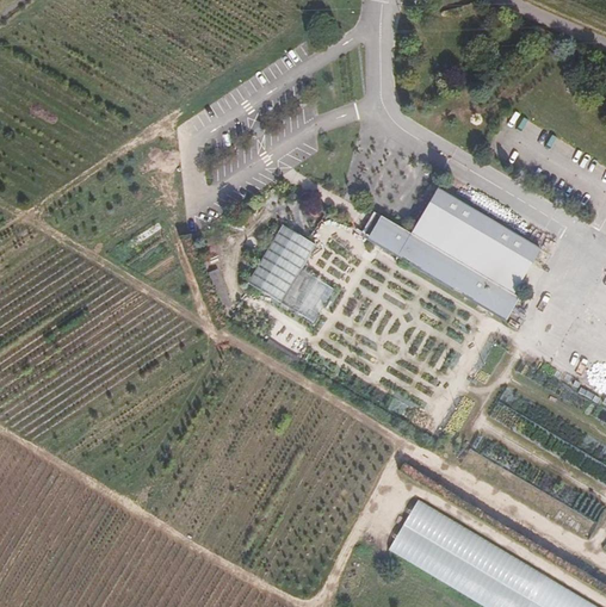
[(437,189),(409,234),(512,292),(538,248),(437,189)]
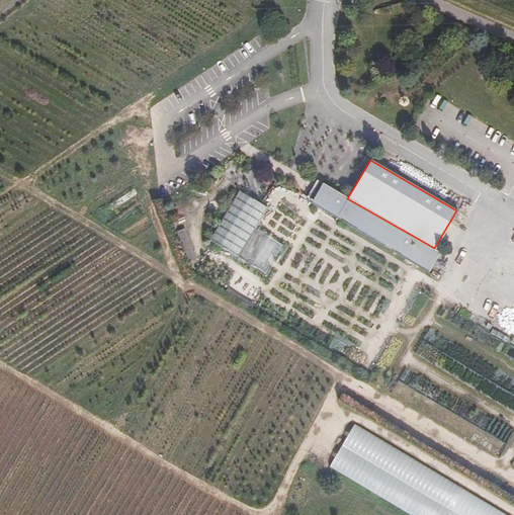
[(323,182),(313,200),(428,270),(439,252),(434,248),(347,198),(323,182)]
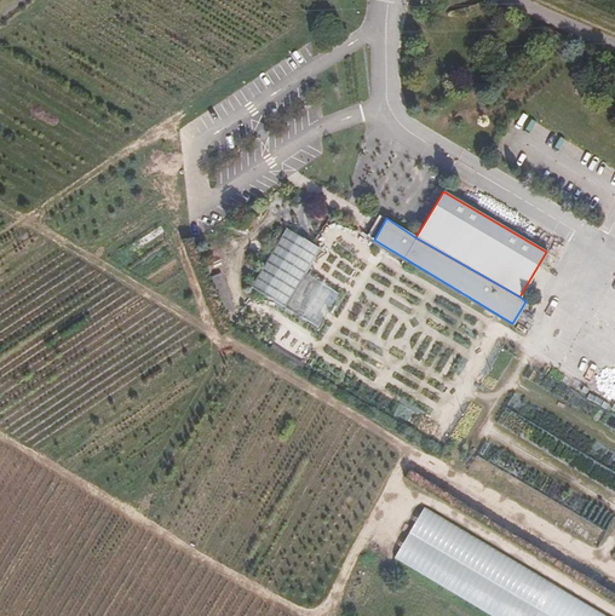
[(287,229),(249,289),(283,310),(305,274),(321,249),(287,229)]
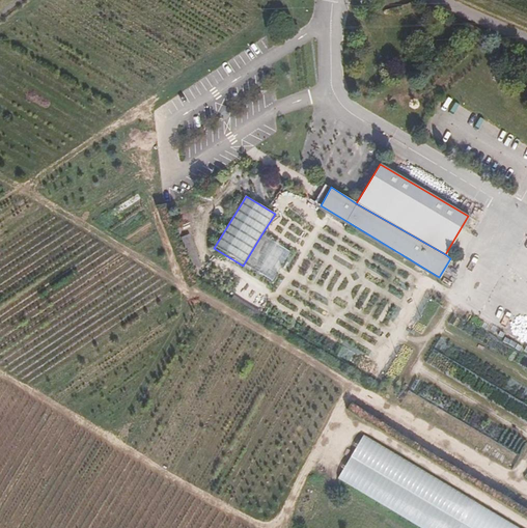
[(261,234),(243,266),(271,282),(289,252),(261,234)]
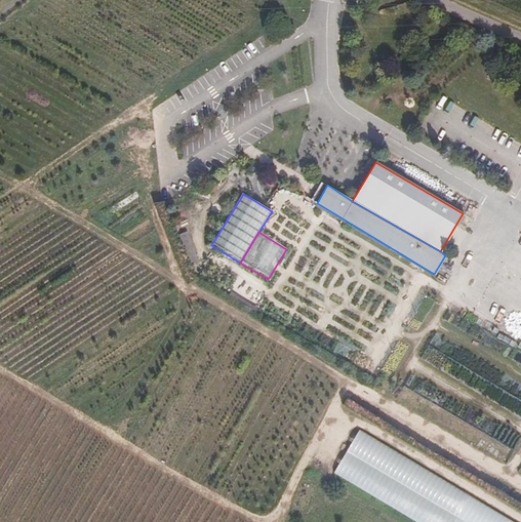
[(514,521),(355,427),(328,471),(415,521),(514,521)]
